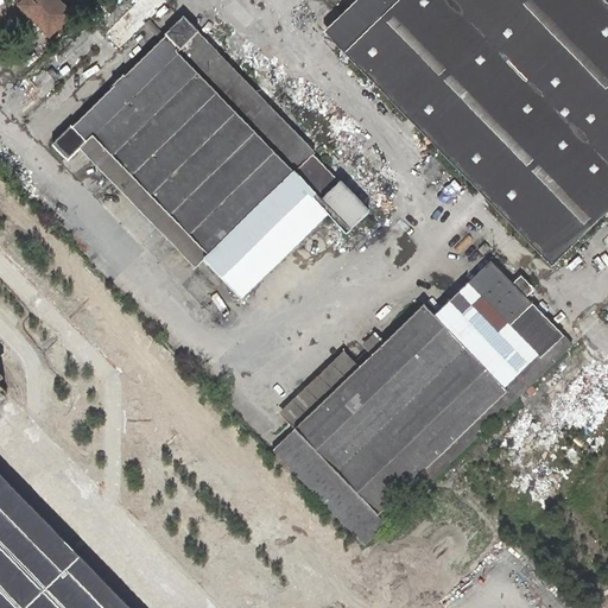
[(21,0),(19,4),(49,35),(51,33),(57,27),(73,12),(59,0),(21,0)]
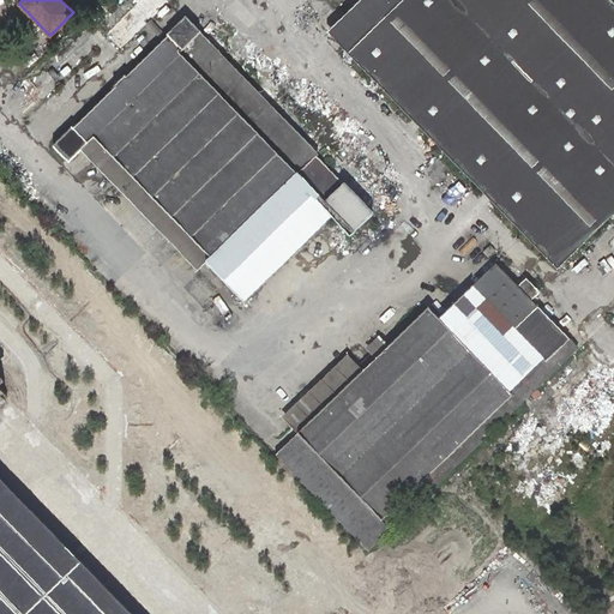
[(342,46),(347,50),(398,0),(356,0),(326,29),(342,46)]
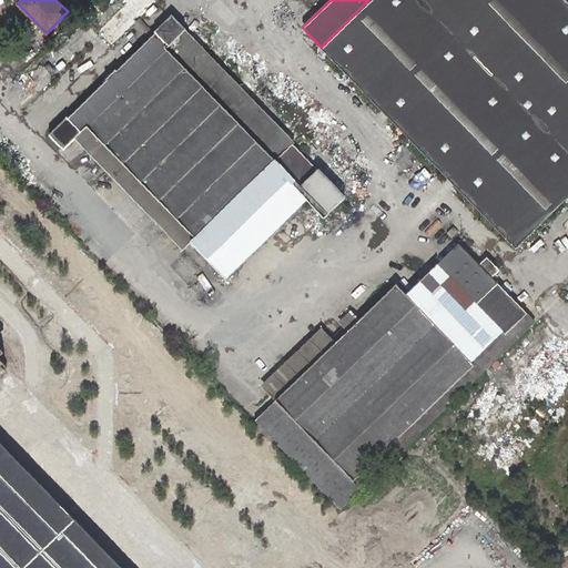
[(567,1),(567,0),(368,0),(321,47),(382,109),(388,117),(447,176),(454,184),(515,246),(567,194),(567,1)]
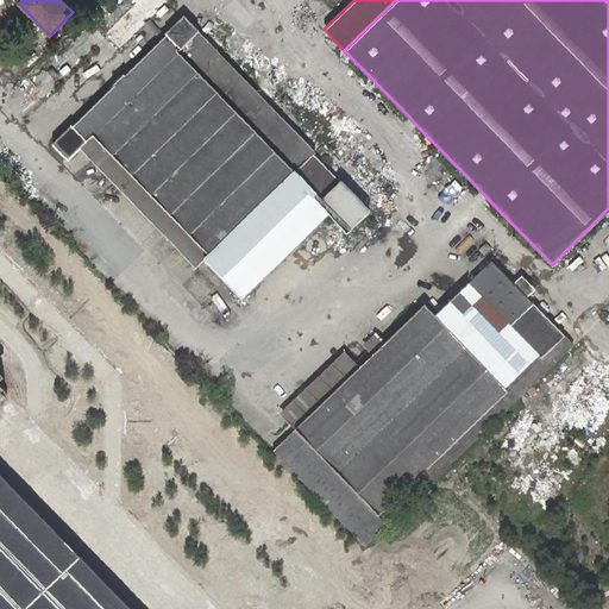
[(121,51),(143,32),(140,30),(148,24),(132,7),(105,32),(121,51)]
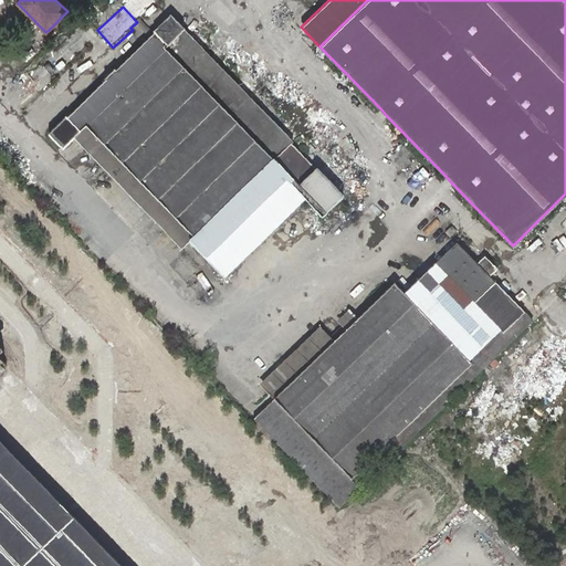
[(198,239),(194,243),(228,278),(304,202),(322,220),(345,197),(292,144),(294,142),(170,16),(153,33),(154,34),(66,121),(65,119),(49,135),(62,149),(73,138),(79,133),(85,126),(96,137),(198,239)]
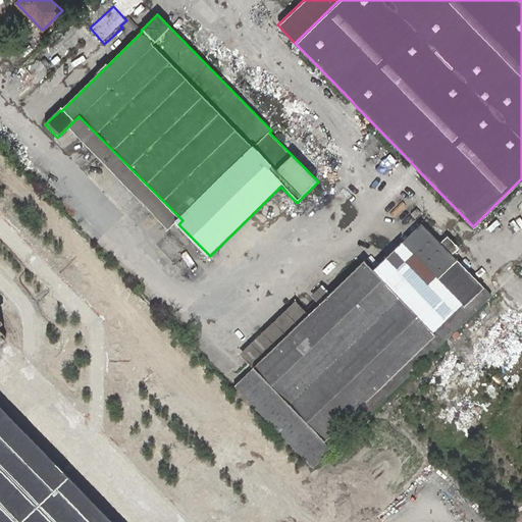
[(83,132),(89,126),(79,116),(72,122),(83,132)]
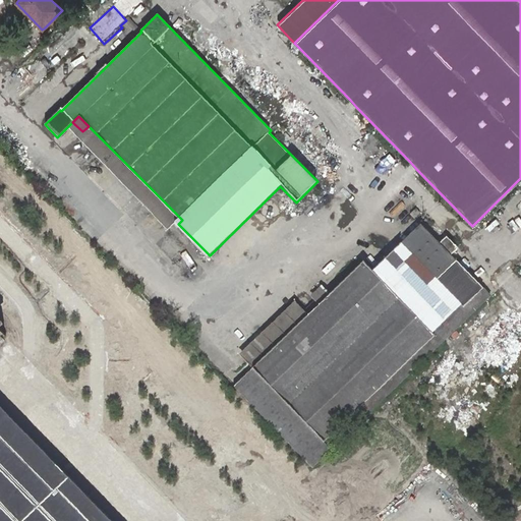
[(168,231),(178,224),(182,220),(89,126),(82,131),(72,122),(67,127),(168,231)]
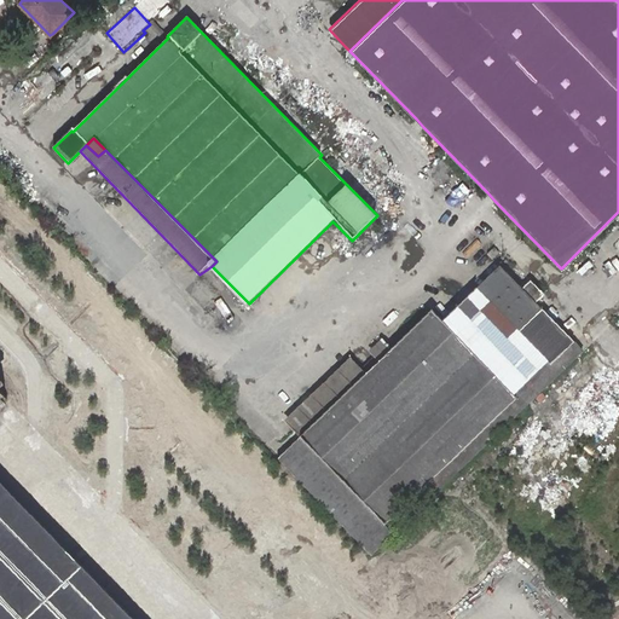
[(493,248),(487,254),(492,259),(498,253),(493,248)]
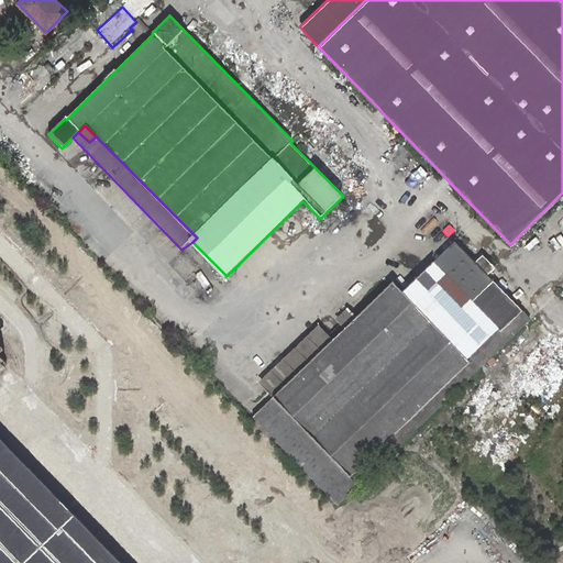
[(332,341),(273,398),(253,418),(338,505),(357,486),(359,487),(530,320),(487,276),(495,268),(482,254),(474,262),(453,241),(401,293),(392,282),(343,329),(340,324),(328,337),(332,341)]
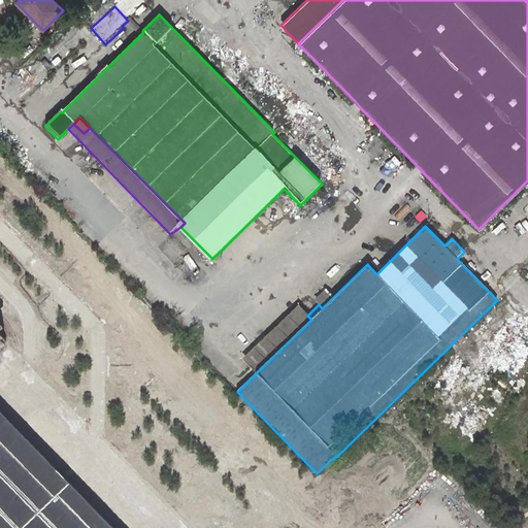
[(363,244),(354,254),(365,264),(374,256),(363,244)]
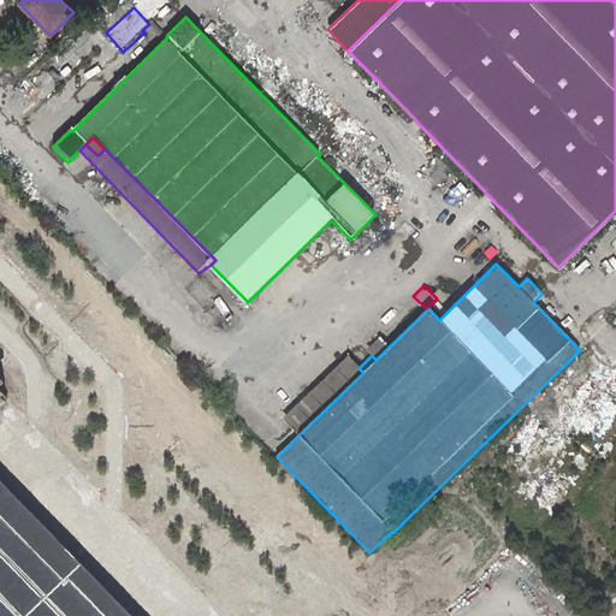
[(283,419),(298,436),(363,373),(359,368),(348,356),(283,419)]
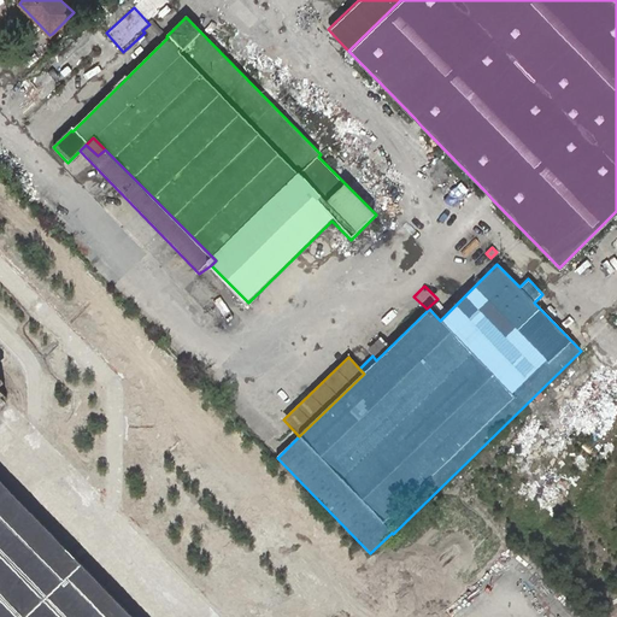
[(0,616),(133,616),(0,481),(0,406),(4,404),(3,403),(6,399),(0,393),(0,616)]
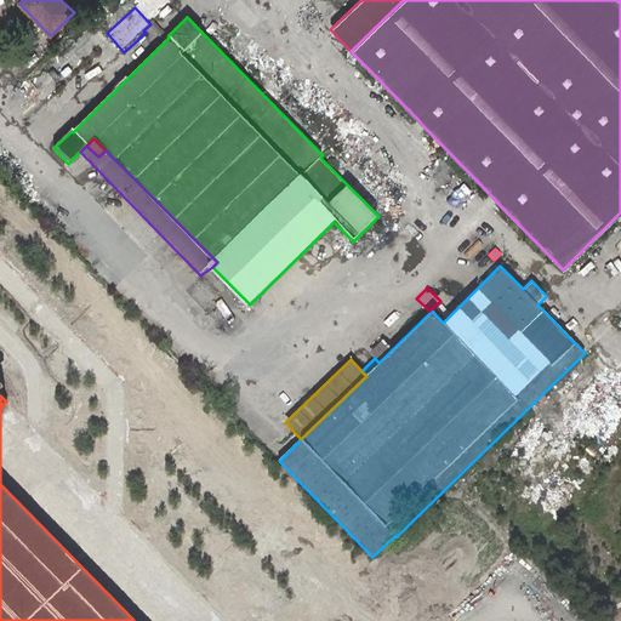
[(375,562),(360,571),(369,585),(383,575),(375,562)]
